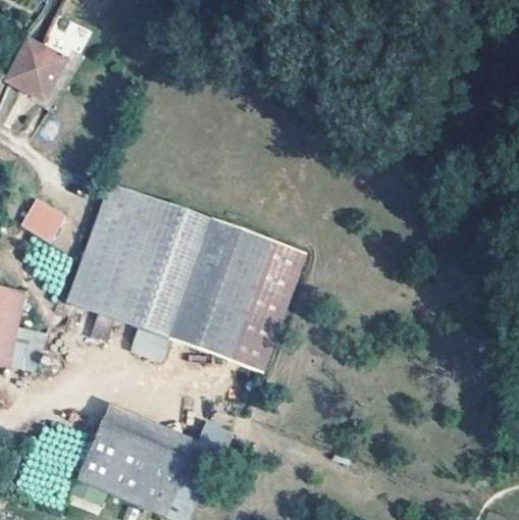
[(56,12),(42,38),(75,55),(90,30),(56,12)]
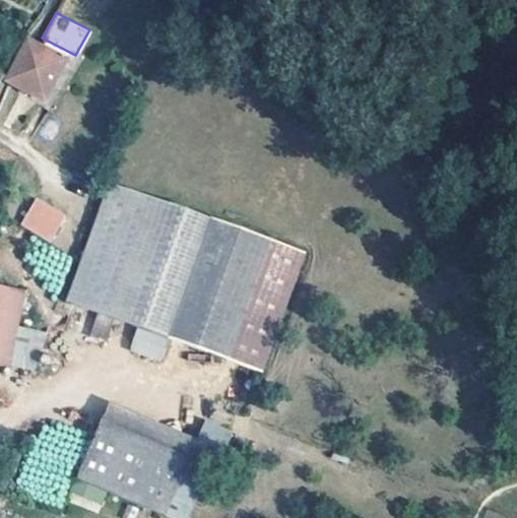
[(41,45),(27,37),(6,77),(43,98),(43,96),(65,57),(41,45)]
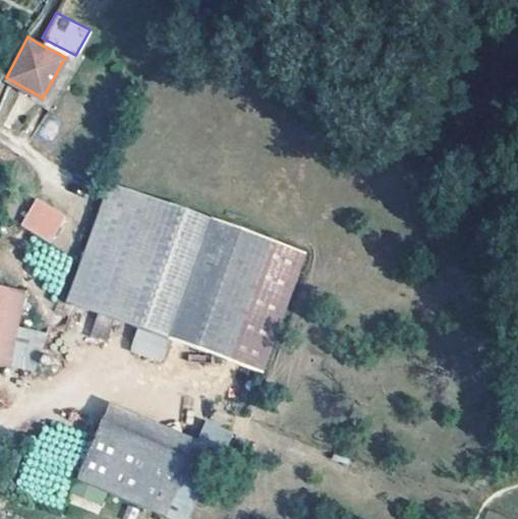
[(167,335),(210,216),(109,179),(66,299),(99,310),(93,332),(105,337),(112,314),(137,325),(167,335)]
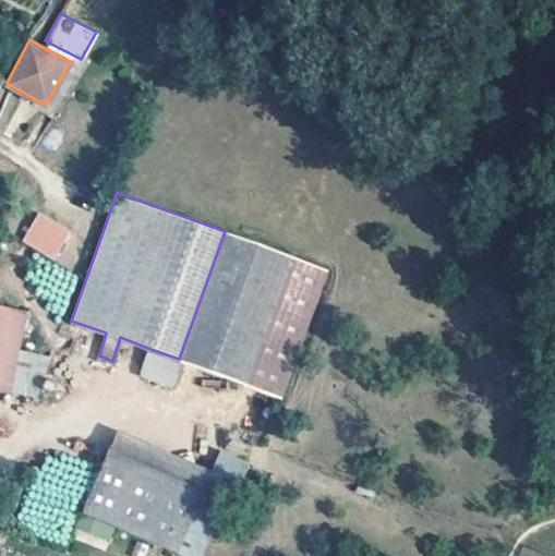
[(35,208),(17,238),(50,257),(69,228),(35,208)]
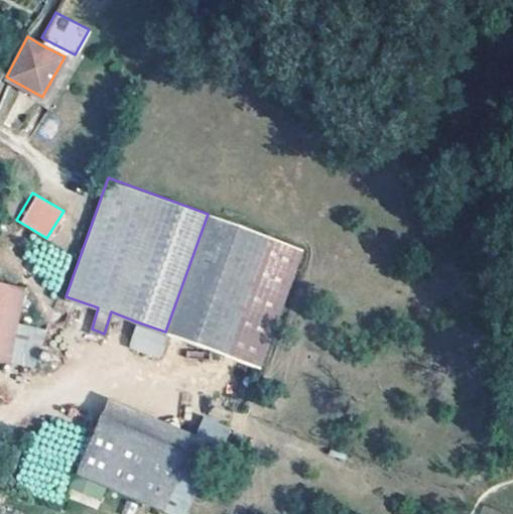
[(257,366),(300,246),(208,214),(165,332),(167,333),(257,366)]
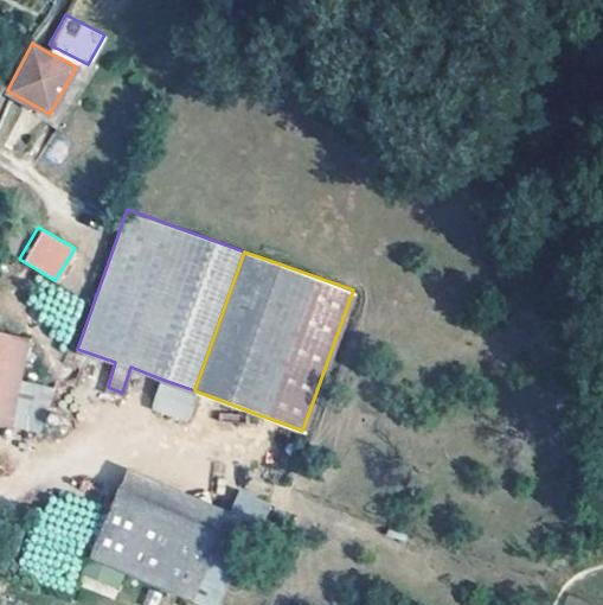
[(0,421),(10,422),(19,377),(27,335),(0,330),(0,421)]
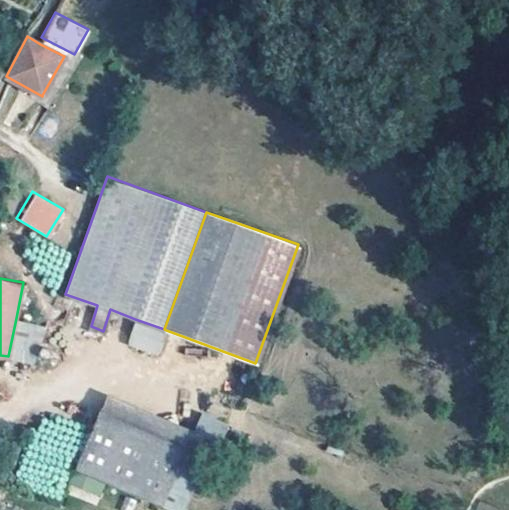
[(45,323),(16,318),(8,356),(32,361),(45,323)]
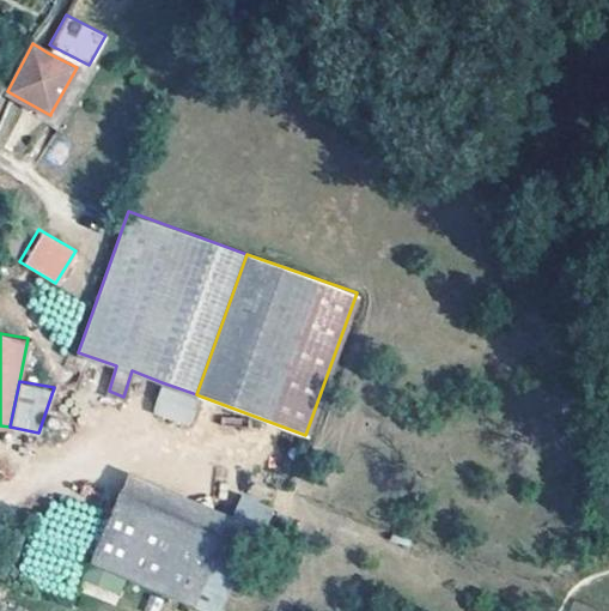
[(199,395),(196,394),(162,382),(154,404),(192,417),(199,395)]
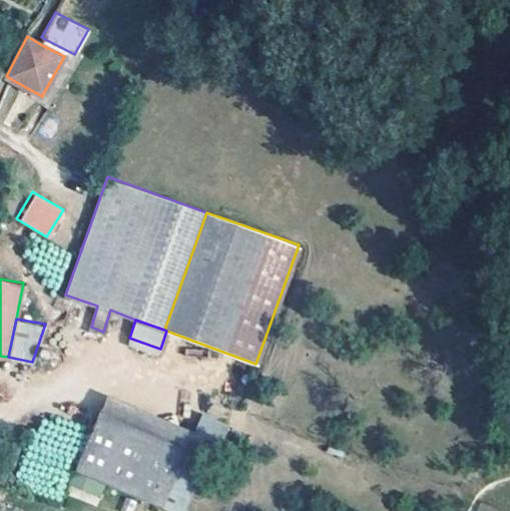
[(166,486),(189,432),(107,398),(76,472),(158,506),(166,486)]
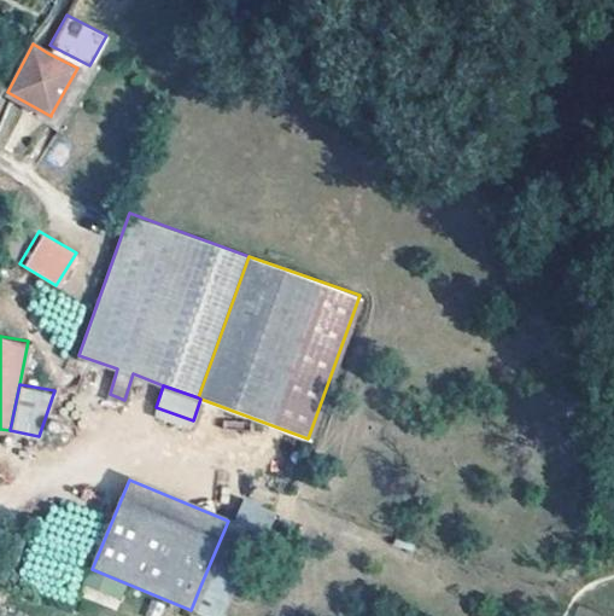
[(200,586),(191,610),(204,615),(214,615),(222,594),(200,586)]
